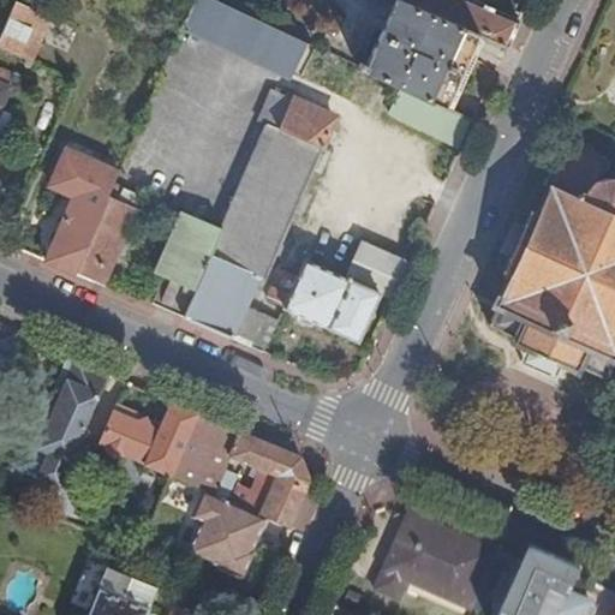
[(209,0),(196,0),(189,17),(297,69),(308,46),(209,0)]
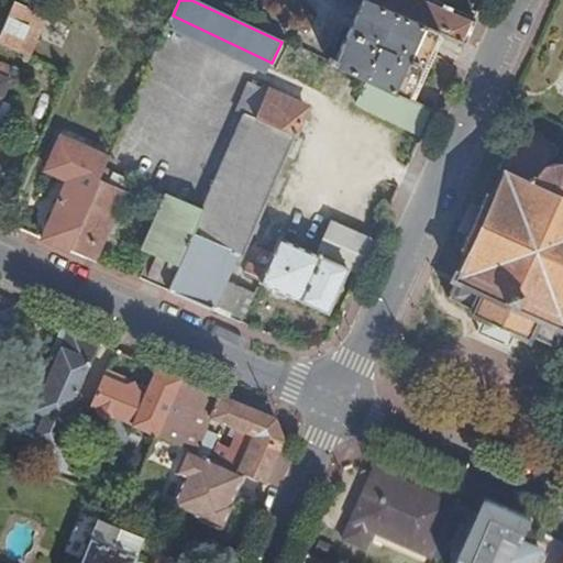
[(363,0),(335,62),(410,98),(440,31),(366,0),(363,0)]
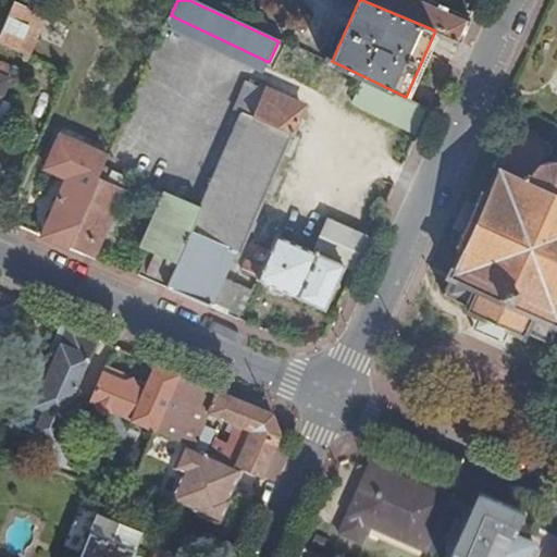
[(362,0),(435,31),(461,42),(470,24),(472,19),(430,0),(362,0)]
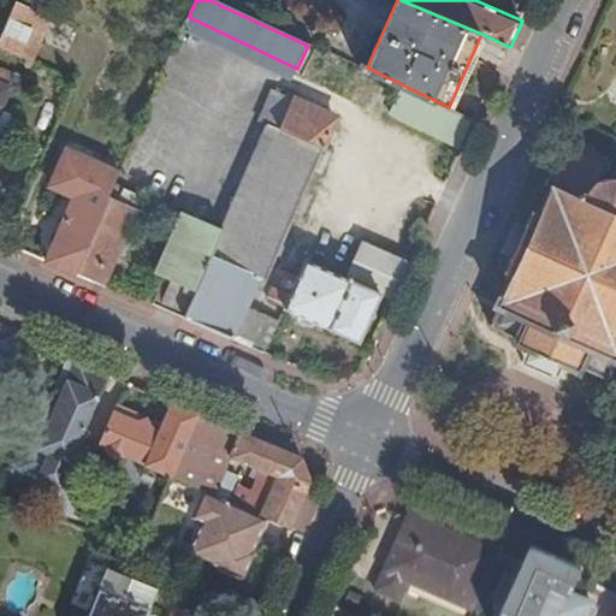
[(17,3),(0,42),(0,46),(34,61),(52,19),(17,3)]
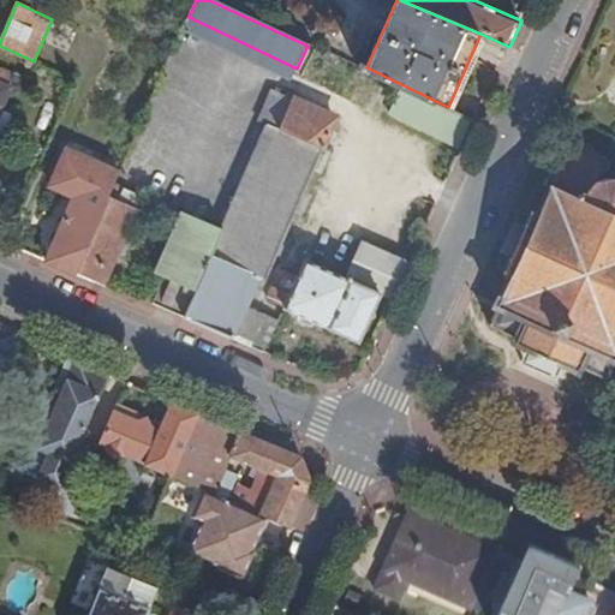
[(448,107),(366,67),(365,72),(404,89),(392,113),(461,144),(473,118),(448,107)]
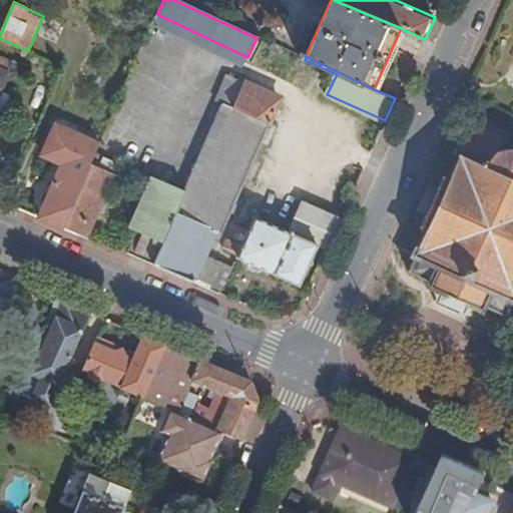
[(0,96),(10,73),(9,72),(11,64),(0,58),(0,96)]
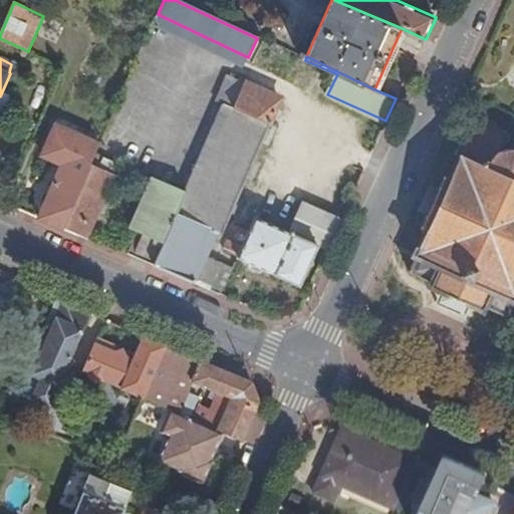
[(219,102),(226,105),(271,125),(282,100),(247,85),(248,83),(230,76),(219,102)]
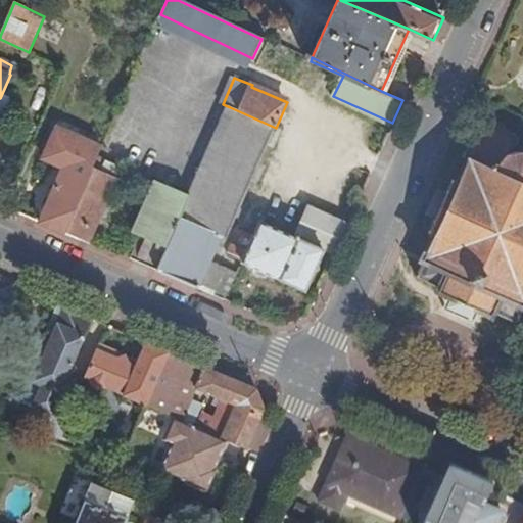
[(192,195),(159,271),(218,296),(229,268),(212,262),(220,244),(226,247),(276,128),(230,107),(192,195)]
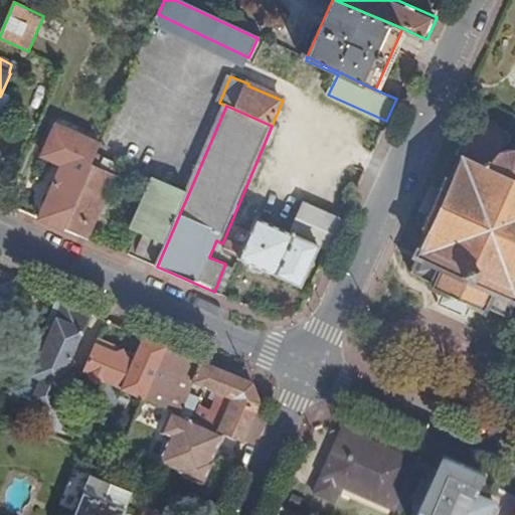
[(514,146),(508,147),(501,150),(510,132),(475,117),(458,154),(463,156),(453,177),(448,176),(436,203),(423,228),(427,230),(416,254),(418,254),(410,271),(433,282),(432,285),(449,293),(460,298),(474,304),(485,310),(487,307),(509,317),(514,302),(514,146)]
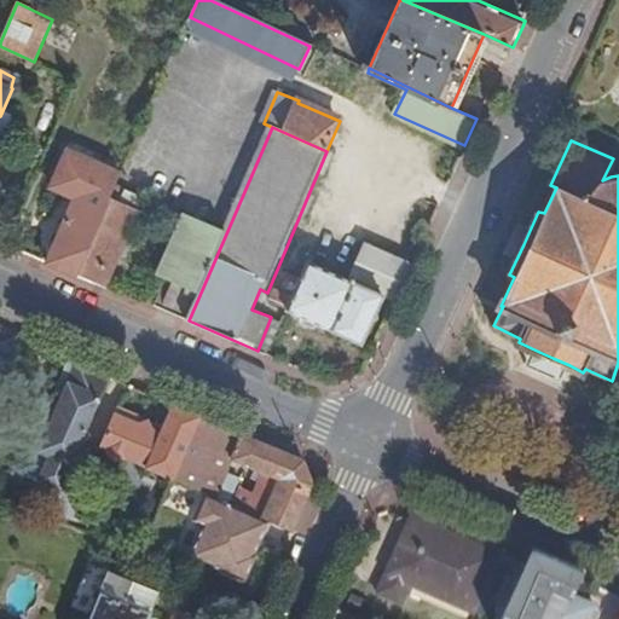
[(76,198),(50,262),(79,275),(113,198),(122,174),(70,151),(55,187),(76,198)]
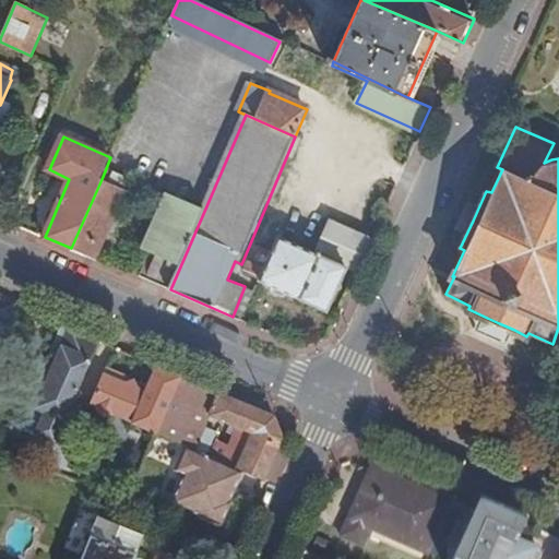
[(102,179),(71,248),(97,260),(128,190),(123,189),(129,177),(115,170),(109,182),(102,179)]
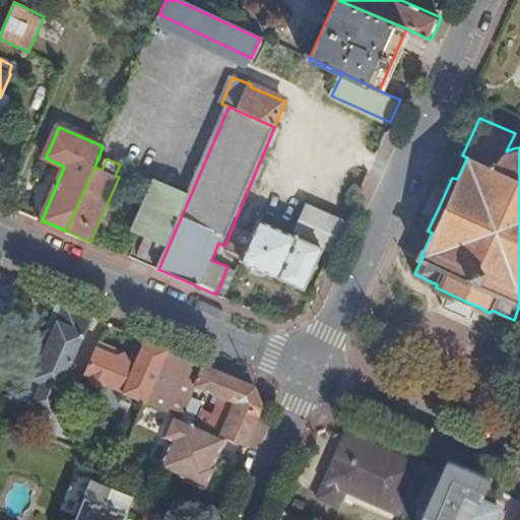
[(147,238),(137,262),(157,271),(158,269),(191,194),(157,179),(134,232),(147,238)]
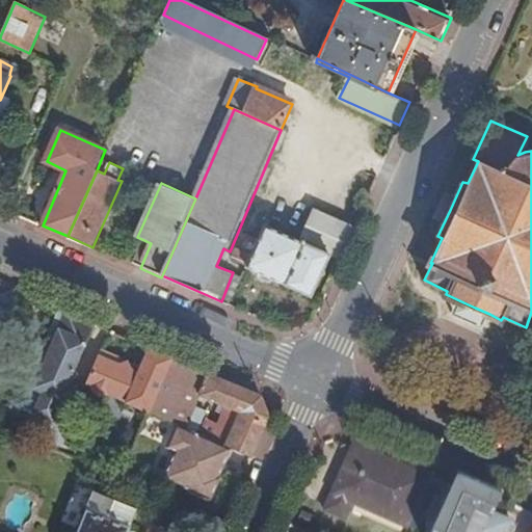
[(330,254),(343,259),(356,229),(316,211),(302,241),(266,225),(260,239),(244,233),(235,259),(248,265),(248,266),(313,295),(330,254)]
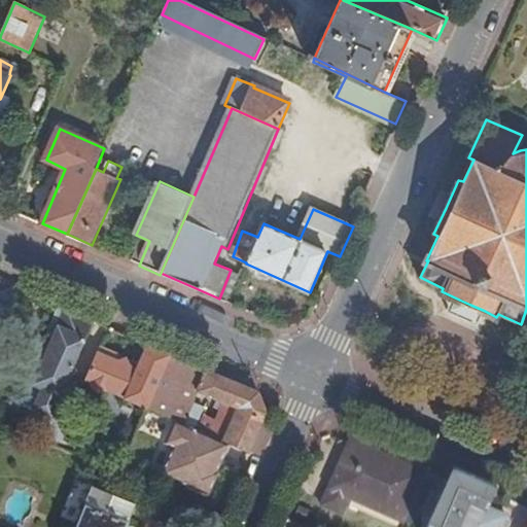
[(2,279),(0,284),(0,316),(3,310),(5,310),(15,284),(2,279)]
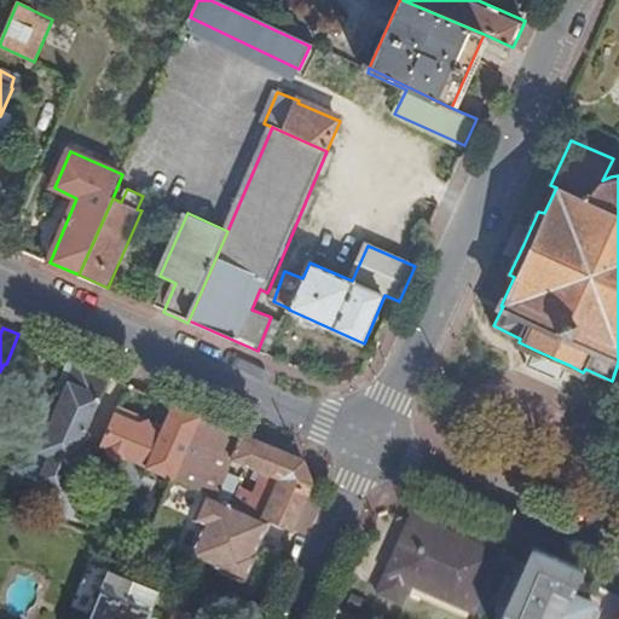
[(553,358),(539,352),(532,366),(561,381),(570,365),(553,358)]
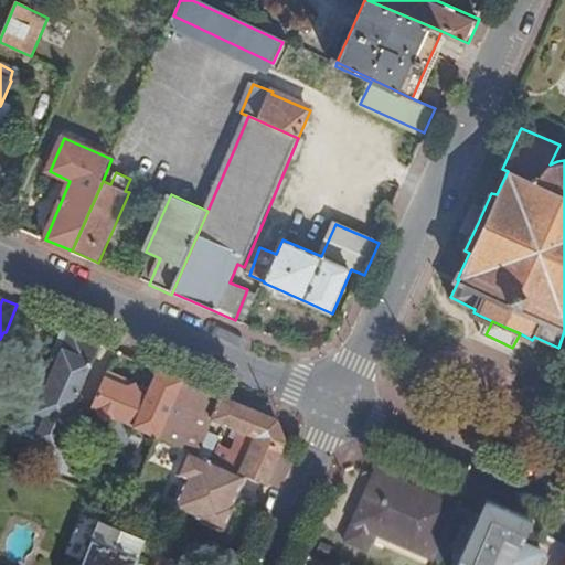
[(102,342),(73,329),(39,411),(35,409),(29,413),(22,427),(24,435),(46,444),(46,446),(48,448),(50,450),(52,450),(54,450),(56,449),(64,432),(102,342)]
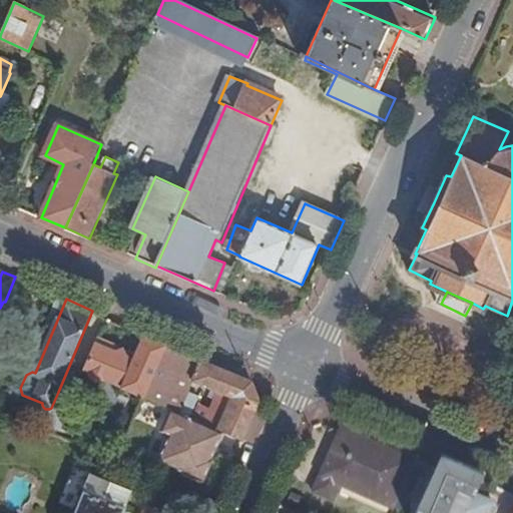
[(165,343),(145,334),(135,358),(128,355),(125,347),(117,350),(112,348),(114,343),(98,336),(84,369),(88,371),(87,373),(95,380),(105,381),(106,378),(123,386),(123,387),(143,396),(165,343)]
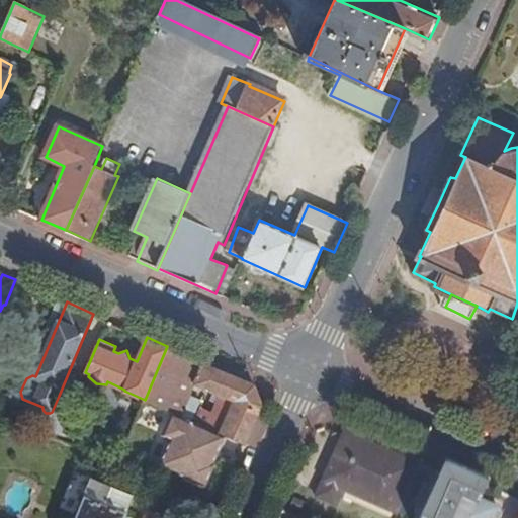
[(167,346),(145,400),(174,412),(182,416),(195,383),(221,395),(212,413),(206,411),(204,419),(191,413),(189,419),(224,435),(245,444),(256,420),(262,405),(255,384),(211,365),(167,346)]
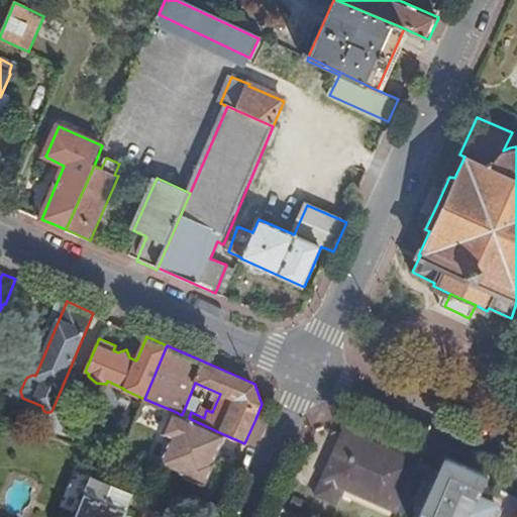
[(59,395),(52,411),(42,431),(60,438),(73,410),(69,408),(73,401),(59,395)]
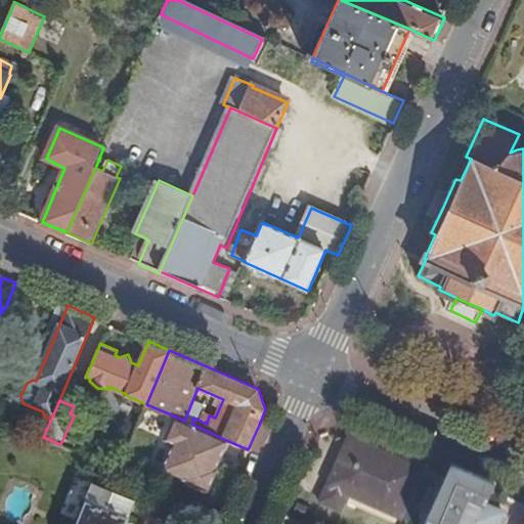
[(184,421),(176,417),(167,438),(175,442),(165,470),(208,488),(215,470),(214,469),(226,440),(191,424),(184,421)]
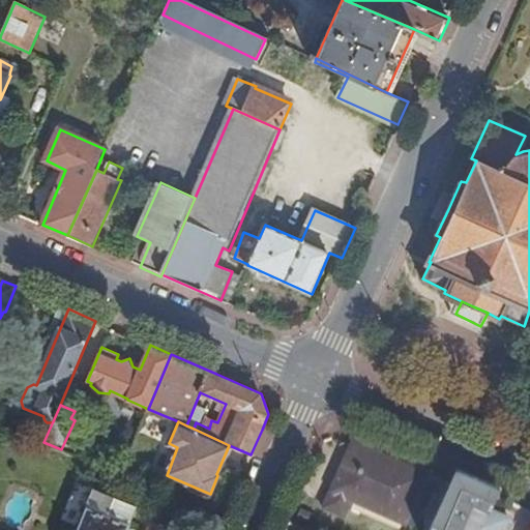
[(428,476),(355,444),(326,508),(345,517),(352,500),(407,524),(414,508),(423,513),(428,502),(418,497),(428,476)]
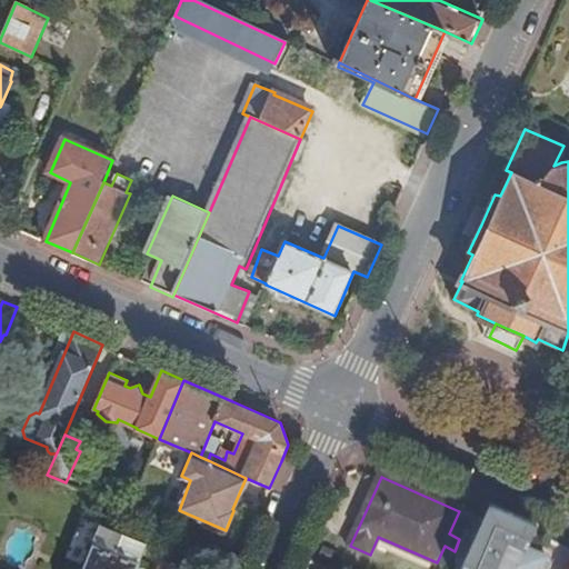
[(490,513),(465,568),(546,568),(550,560),(531,551),(538,535),(490,513)]
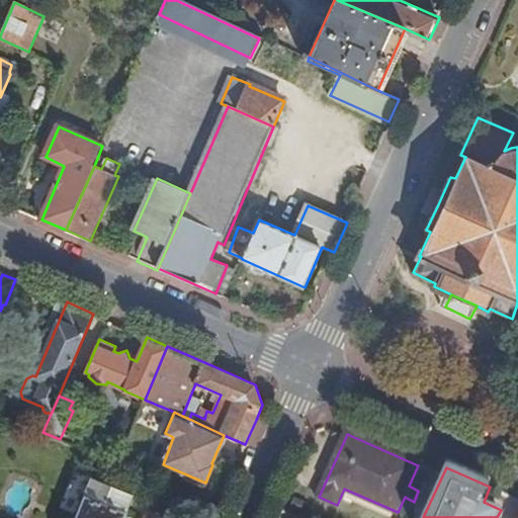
[(84,496),(80,494),(76,502),(80,504),(74,517),(122,517),(134,494),(111,485),(103,502),(85,494),(84,496)]
